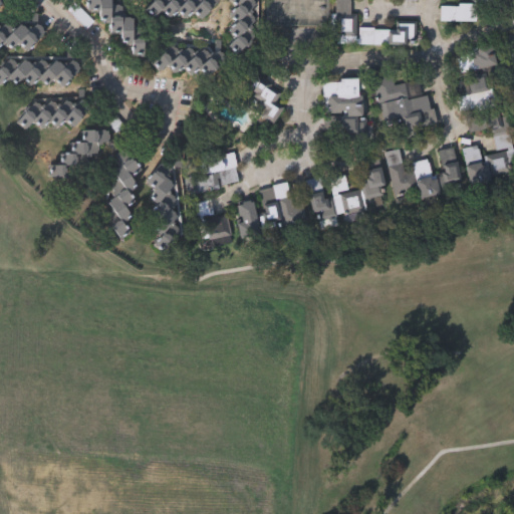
[(110,0),(110,7),(118,7),(117,17),(134,17),(133,39),(143,39),(143,56),(130,56),(131,47),(119,47),(120,35),(109,35),(109,23),(98,23),(99,12),(86,12),(86,0),(110,0)]
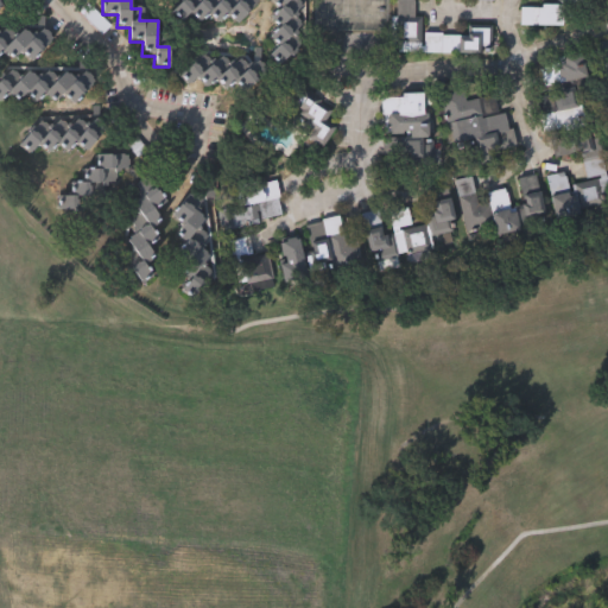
[(175,0),(191,0),(194,1),(194,0),(263,0),(267,4),(253,20),(245,13),(236,21),(227,13),(217,23),(208,14),(198,24),(190,16),(181,27),(164,13),(175,0)]
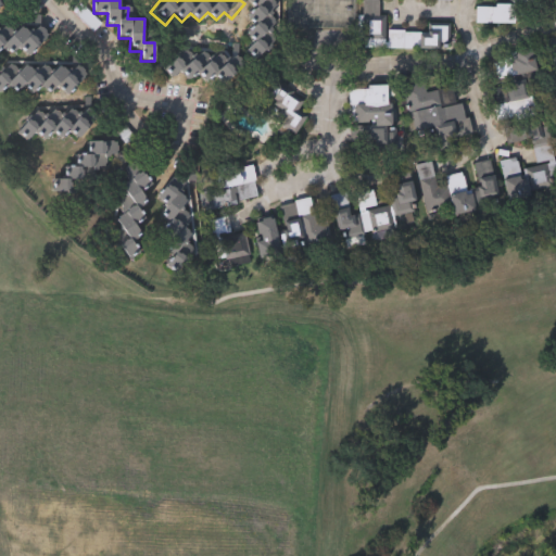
[(245,0),(272,0),(279,8),(269,15),(278,25),(260,39),(267,50),(253,61),(245,50),(254,43),(245,34),(253,27),(245,16),(254,9),(245,0)]
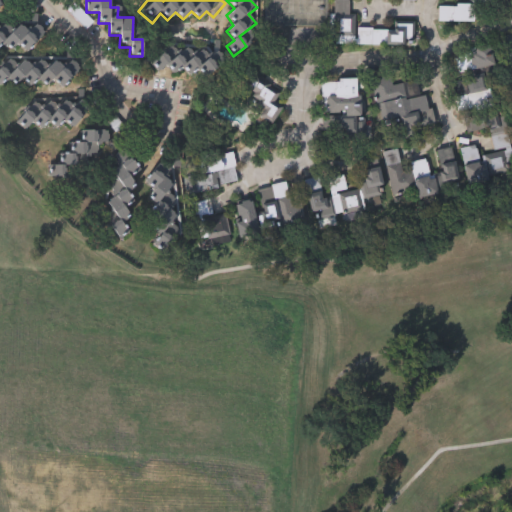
[(348,0),(348,32),(334,32),(334,0),(348,0)]
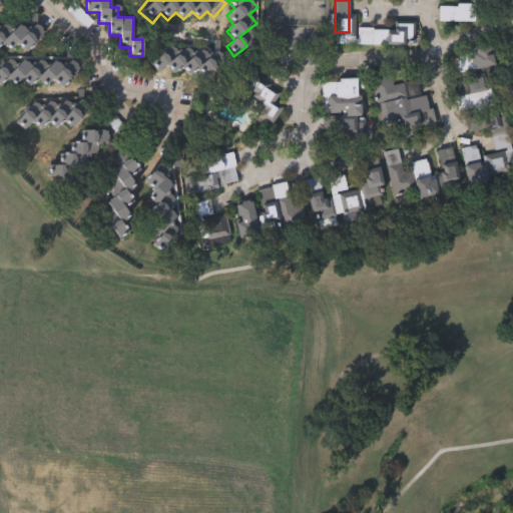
[(439,5),(475,5),(475,22),(439,22),(439,5)]
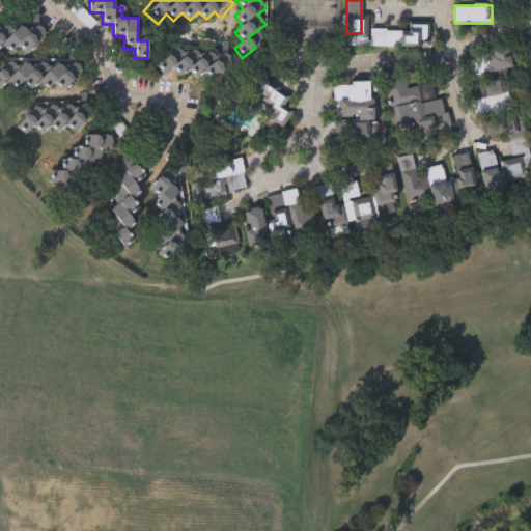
[(74,15),(81,7),(96,23),(89,30),(74,15)]
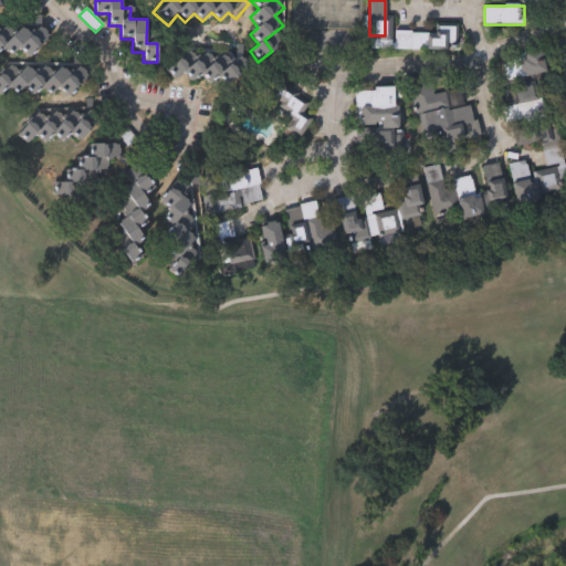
[(51,40),(24,54),(22,49),(8,55),(4,49),(0,51),(0,28),(9,23),(12,30),(39,17),(51,40)]
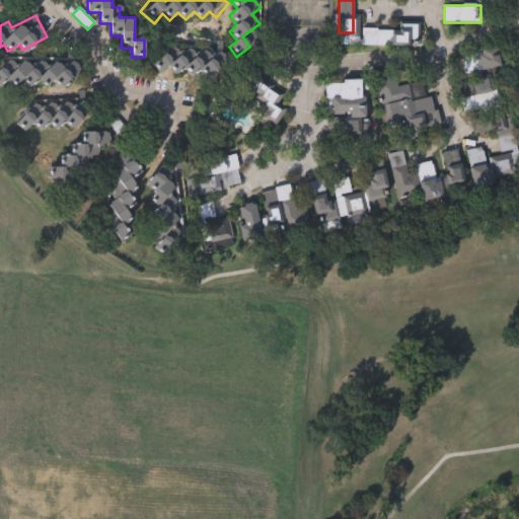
[(420,27),(420,46),(362,46),(362,26),(420,27)]
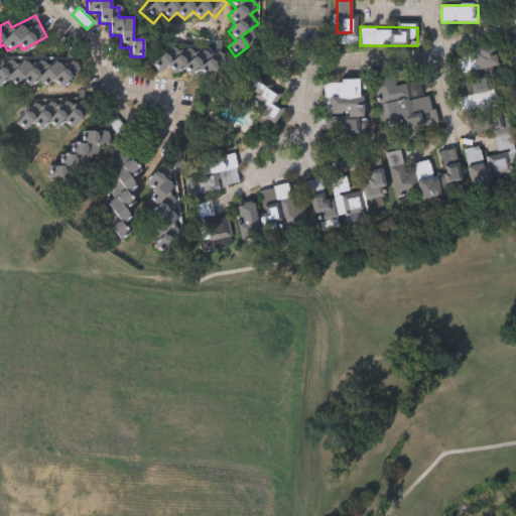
[(165,48),(170,54),(179,45),(186,53),(194,46),(201,53),(207,47),(215,56),(221,51),(230,61),(216,75),(212,70),(205,77),(197,68),(188,76),(180,67),(172,74),(165,67),(158,73),(149,63),(165,48)]
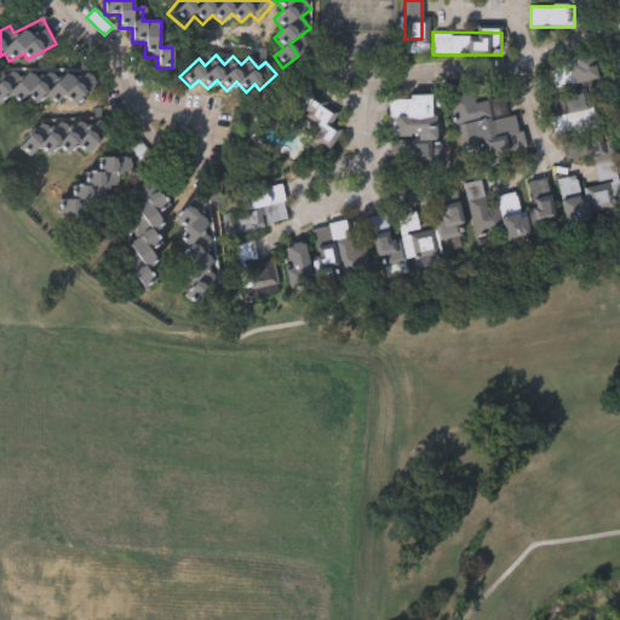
[(596,84),(554,87),(551,59),(593,56),(596,84)]
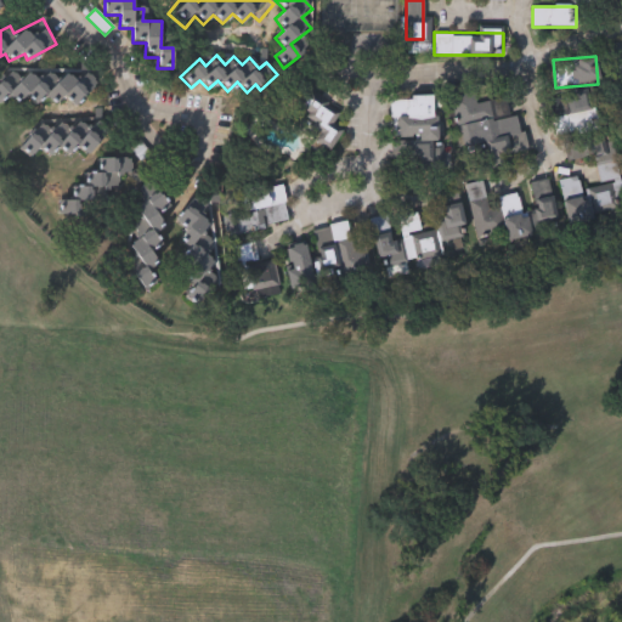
[(13,89),(0,103),(0,83),(12,71),(21,78),(29,69),(51,90),(79,61),(100,80),(68,114),(47,95),(34,109),(13,89)]
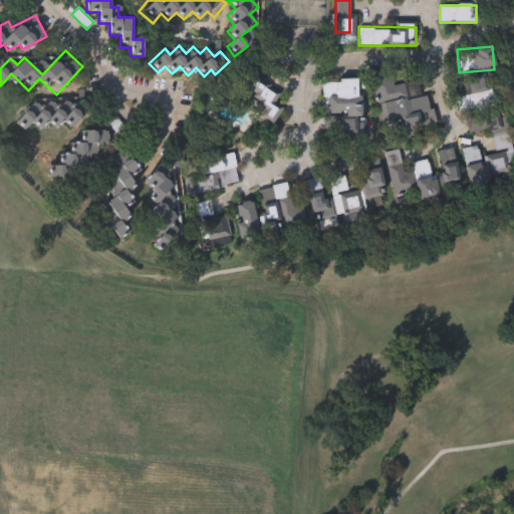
[(471,95),(465,79),(484,72),(490,88),(471,95)]
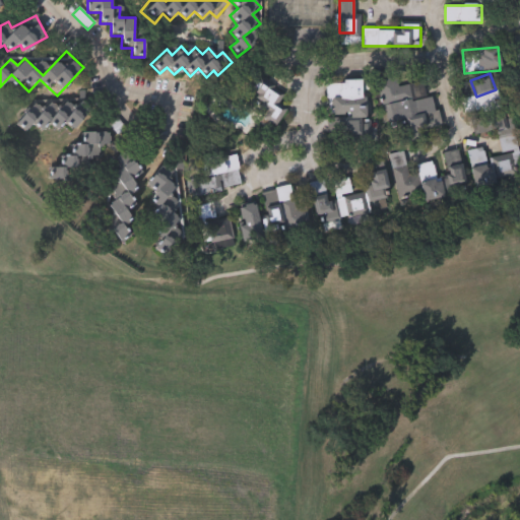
[(441,130),(392,140),(380,80),(397,77),(399,85),(424,80),(427,99),(435,96),(441,130)]
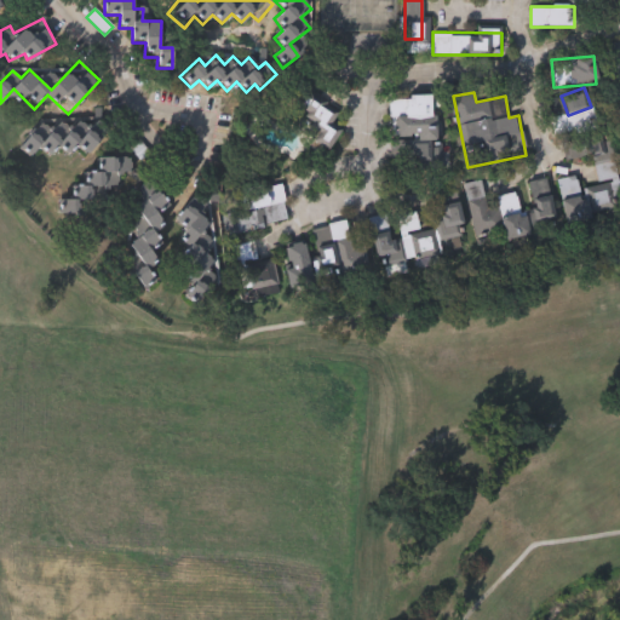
[(392,97),(434,96),(435,141),(430,141),(430,156),(395,158),(392,97)]
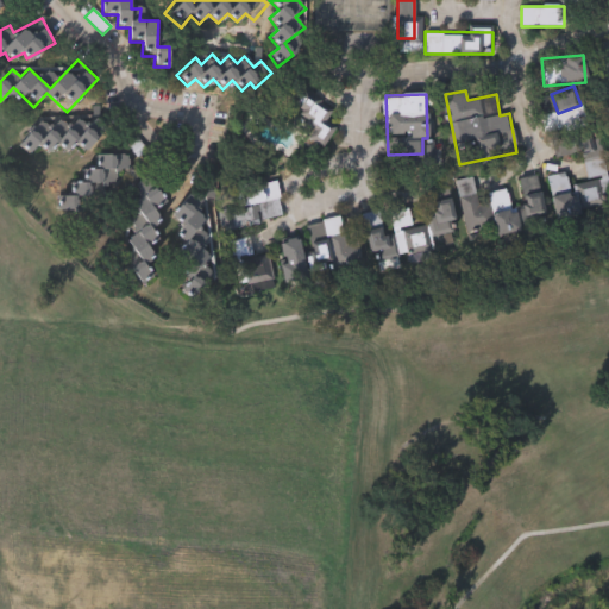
[(296,135),(289,149),(272,139),(296,95),(331,114),(326,123),(336,127),(324,150),(296,135)]
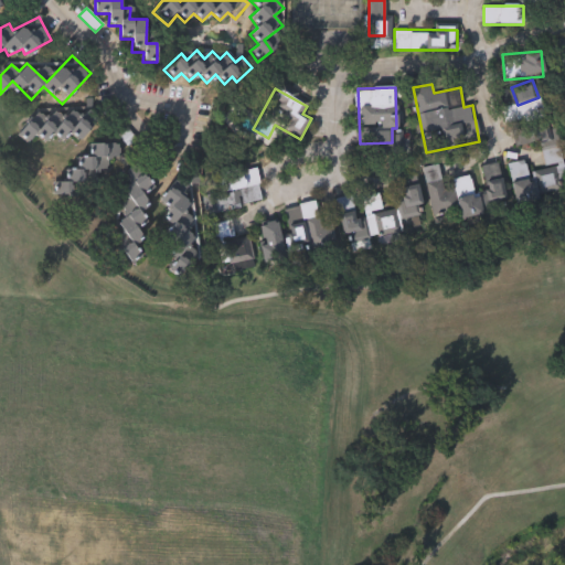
[(84,142),(67,135),(64,141),(50,135),(48,141),(32,135),(29,142),(19,138),(27,120),(40,127),(43,120),(57,127),(61,119),(76,126),(83,109),(96,116),(84,142)]
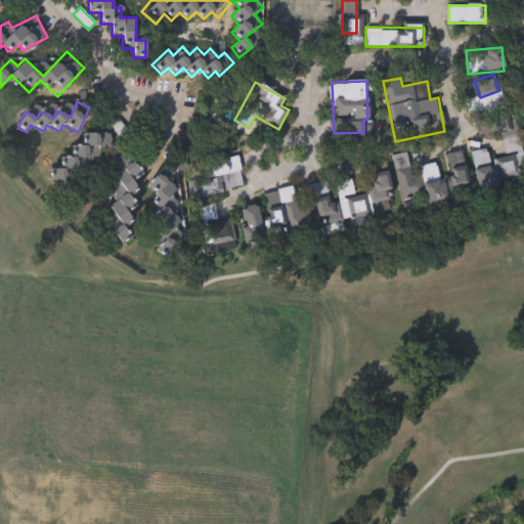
[(506,157),(500,120),(516,118),(523,175),(500,178),(498,158),(506,157)]
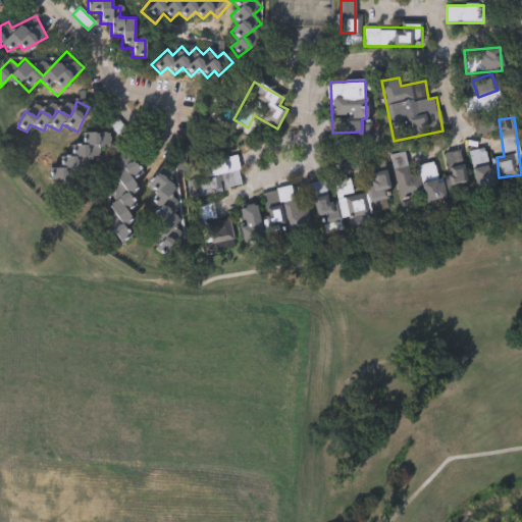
[(110,148),(101,148),(100,161),(87,161),(87,184),(50,184),(51,157),(71,157),(71,145),(83,145),(83,133),(110,133),(110,148)]
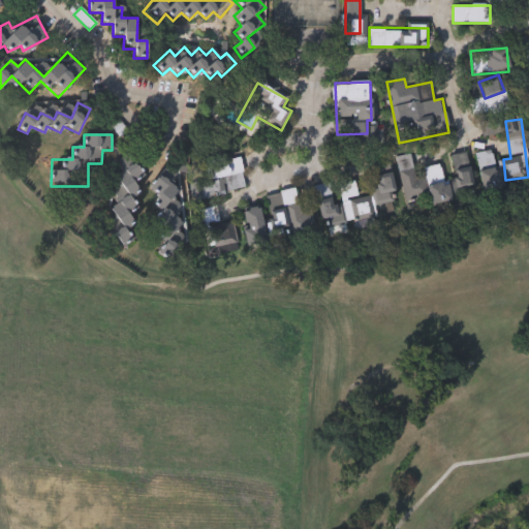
[(502,188),(483,192),(475,153),(495,150),(502,188)]
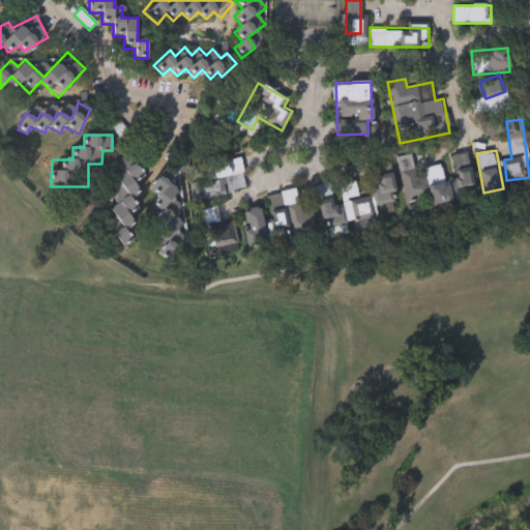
[(398,156),(412,154),(416,178),(427,176),(425,169),(442,166),(445,182),(457,180),(452,155),(468,153),(475,195),(407,207),(398,156)]
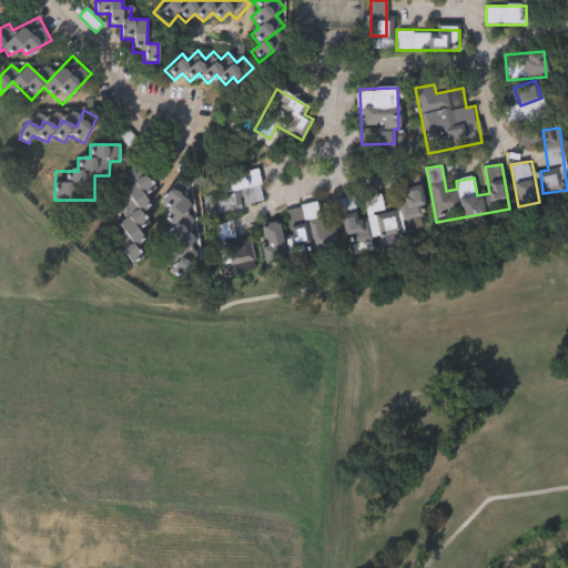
[(264,203),(217,211),(215,199),(224,198),(220,174),(259,168),(264,203)]
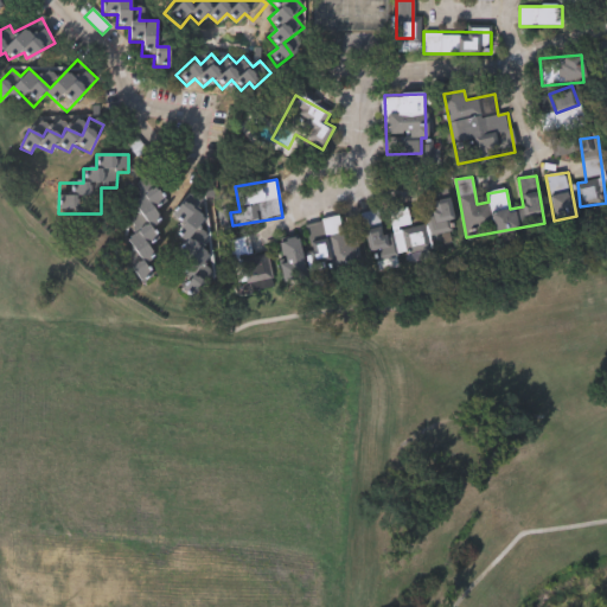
[(127,278),(138,181),(164,184),(155,261),(149,260),(147,280),(127,278)]
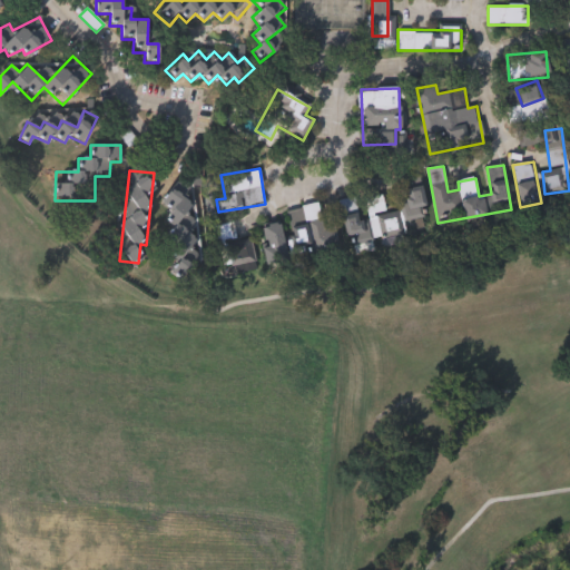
[(404,222),(400,203),(410,200),(403,174),(419,170),(429,217),(404,222)]
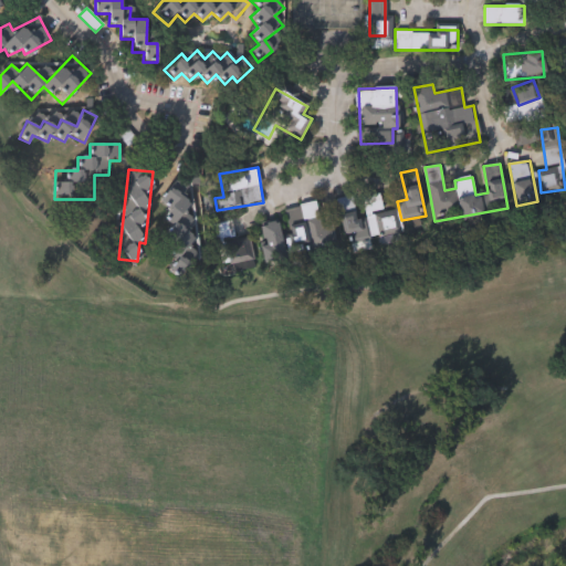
[(180,257),(160,241),(174,224),(163,216),(168,210),(158,202),(178,178),(190,188),(182,196),(191,203),(184,212),(194,221),(186,231),(195,239),(180,257)]
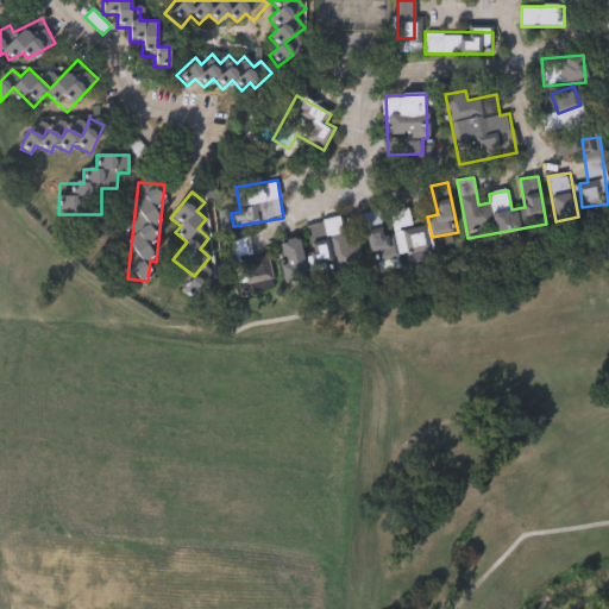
[(363,214),(385,209),(385,213),(409,208),(413,228),(427,226),(432,250),(396,257),(397,259),(374,263),(363,214)]
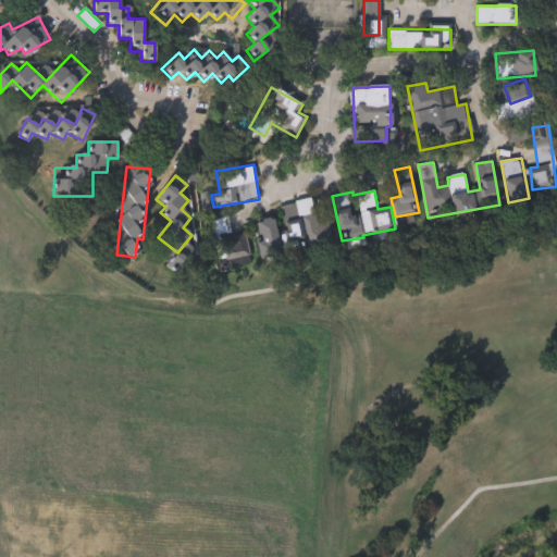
[(280,206),(317,198),(326,245),(304,249),(304,248),(288,251),(280,206)]
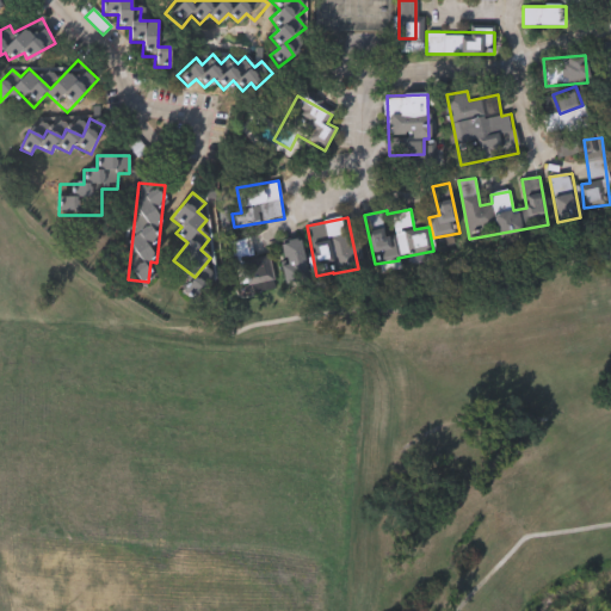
[(289,287),(278,245),(300,240),(309,282),(289,287)]
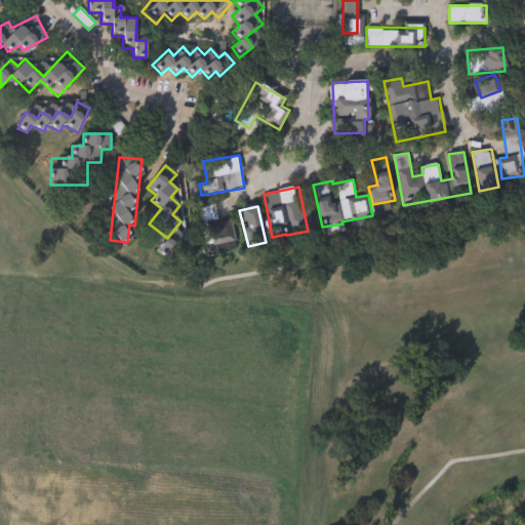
[(206,223),(230,217),(238,250),(214,256),(206,223)]
